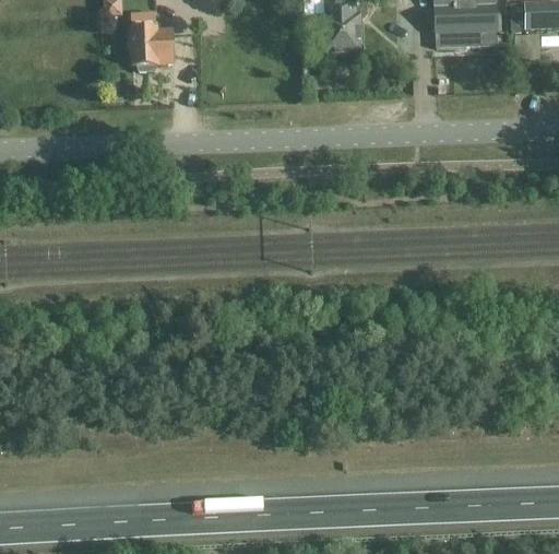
[(102,0),(103,14),(120,13),(120,0),(102,0)]
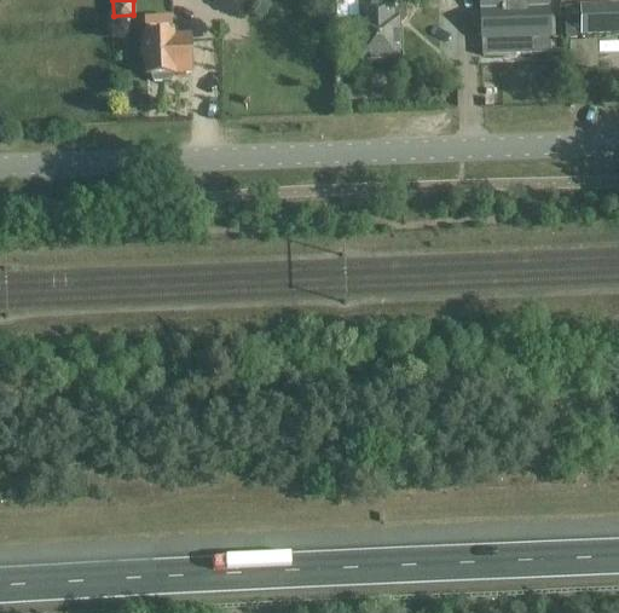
[(395,17),(394,17),(393,0),(358,0),(359,18),(356,18),(357,61),(398,59),(395,17)]
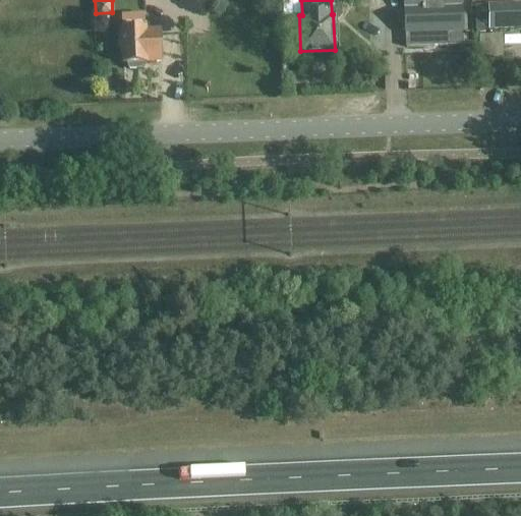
[(412,5),(412,29),(405,30),(405,43),(413,43),(463,41),(461,0),(403,0),(404,5),(412,5)]
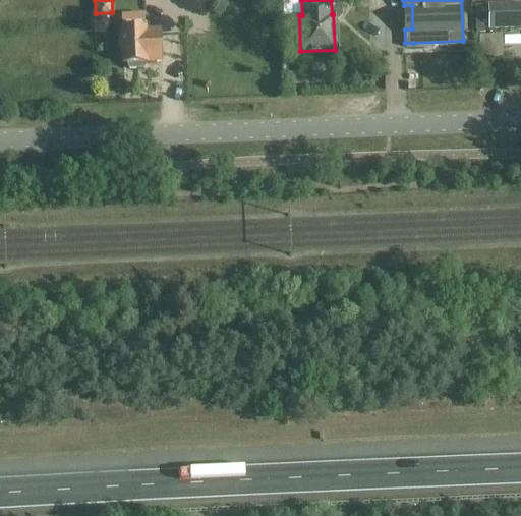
[(520,0),(487,1),(487,2),(488,26),(520,24),(520,0)]
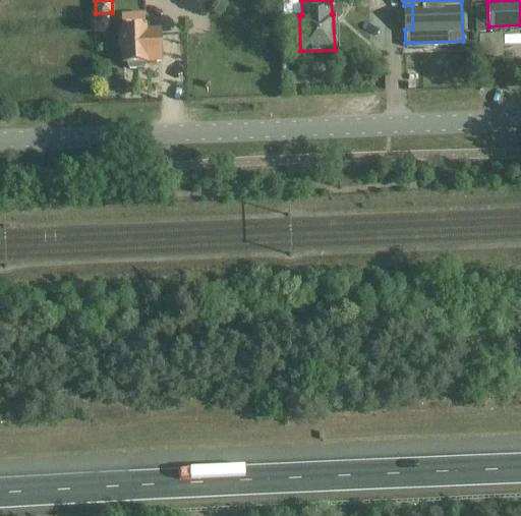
[(146,58),(160,58),(159,27),(145,27),(145,25),(121,26),(121,31),(118,31),(118,45),(121,45),(122,60),(127,60),(128,65),(139,64),(140,60),(146,60),(146,58)]
